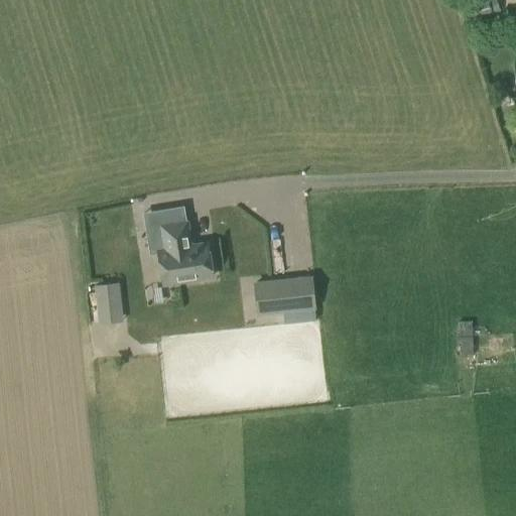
[(473,0),(479,20),(493,16),(493,14),(501,11),(496,0),(473,0)]
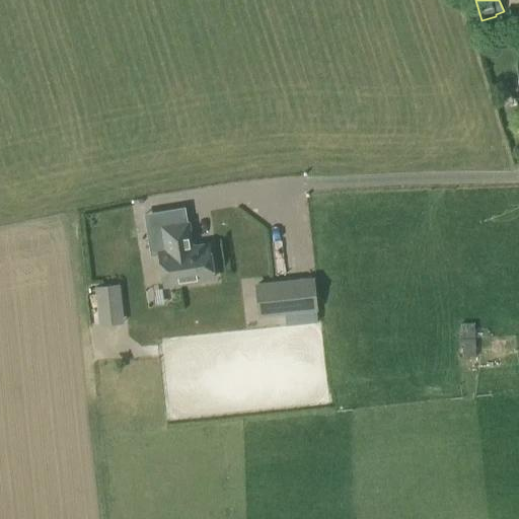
[(190,221),(160,226),(164,249),(157,251),(163,288),(216,280),(209,242),(194,244),(190,221)]
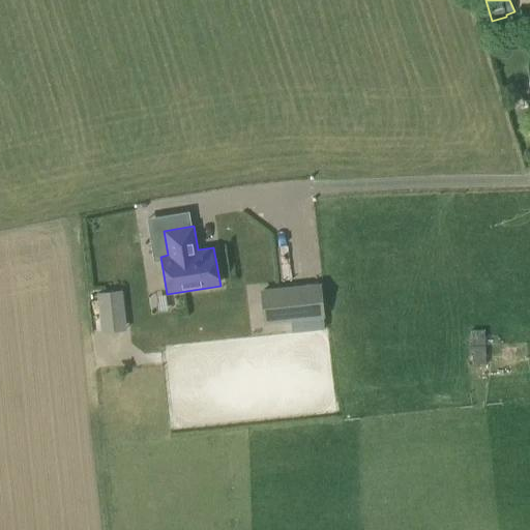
[(321,284),(261,291),(264,325),(325,318),(321,284)]
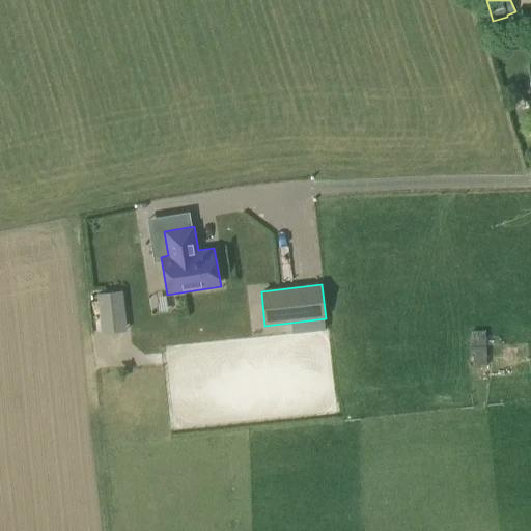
[(110,292),(99,294),(102,333),(114,332),(110,292)]
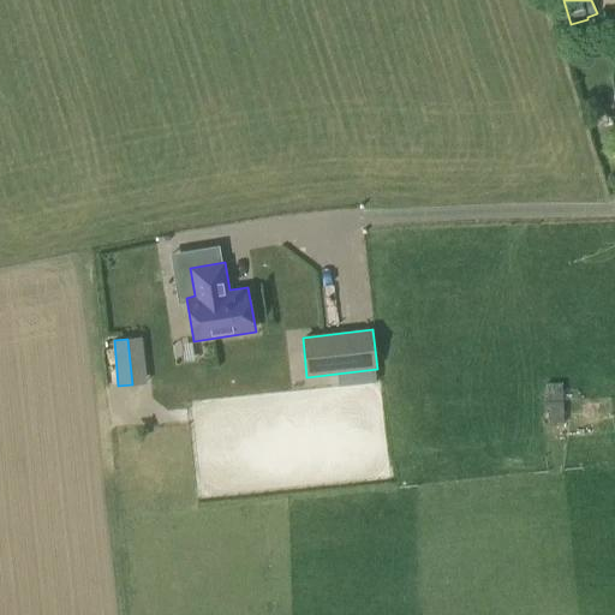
[(550,386),(553,417),(567,416),(565,384),(550,386)]
